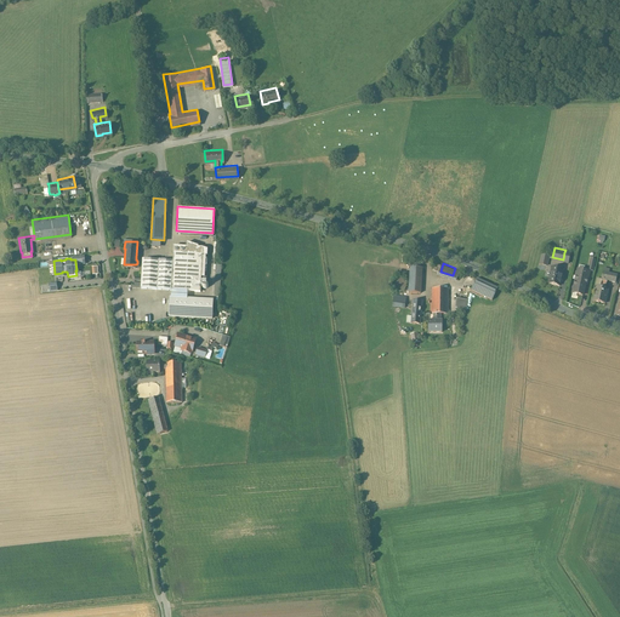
[(421,264),(409,264),(409,272),(408,290),(420,290),(421,264)]
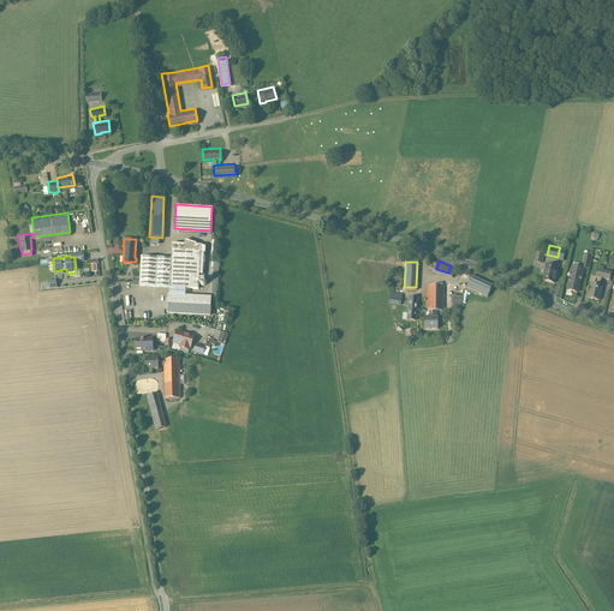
[(556,264),(546,262),(542,277),(553,280),(556,264)]
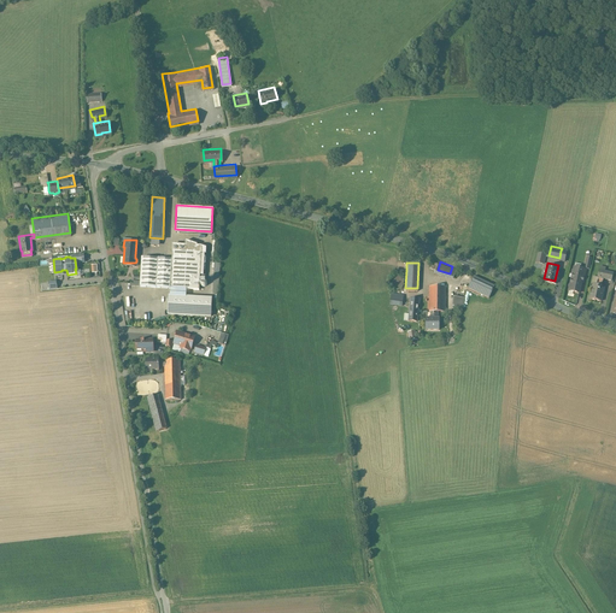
[(578,266),(573,265),(573,266),(572,267),(570,269),(572,271),(570,276),(580,278),(581,278),(585,267),(578,265),(578,266)]
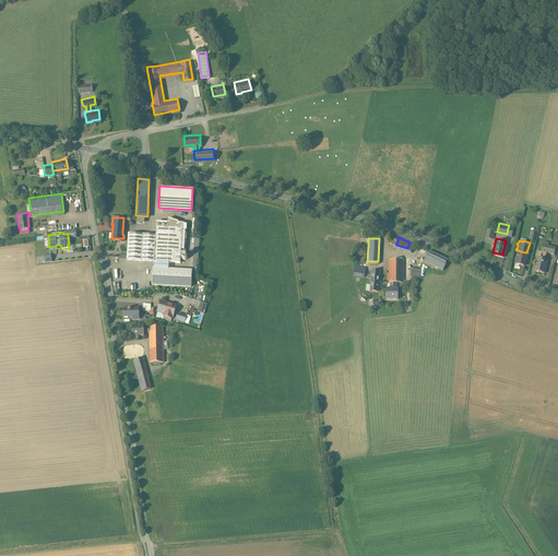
[(547,244),(542,243),(541,249),(538,257),(536,256),(533,269),(543,271),(546,258),(544,258),(545,250),(547,244)]
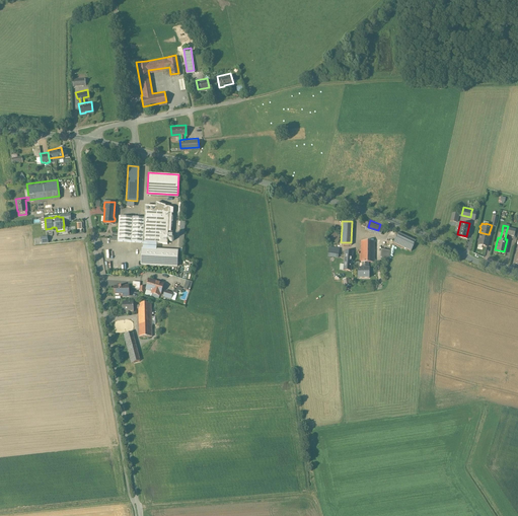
[(331,240),(333,240),(335,240),(337,239),(338,238),(339,236),(339,234),(339,232),(338,231),(336,229),(335,229),(333,228),(330,229),(328,230),(327,231),(326,233),(326,235),(327,237),(327,238),(329,239),(331,240)]
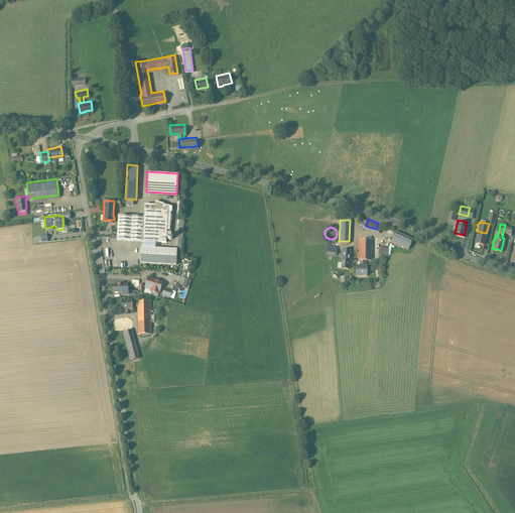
[(412,237),(395,229),(390,239),(403,245),(407,247),(412,237)]
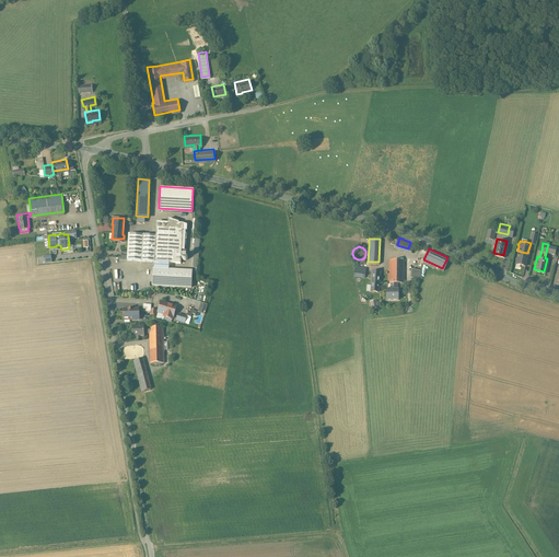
[(526,253),(517,251),(516,255),(515,256),(515,257),(515,259),(515,260),(520,262),(520,263),(524,264),(526,253)]
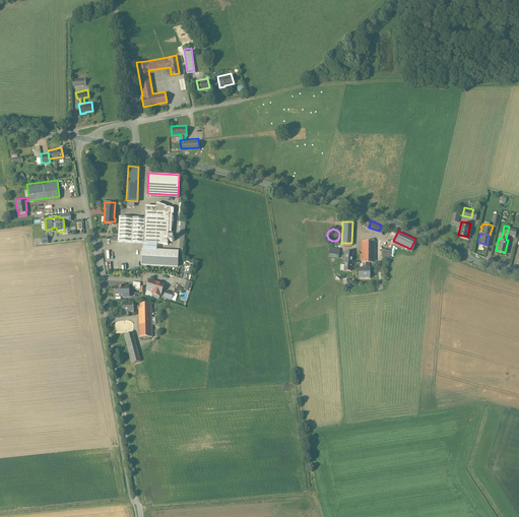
[(374,239),(361,239),(361,260),(368,260),(374,260),(374,239)]
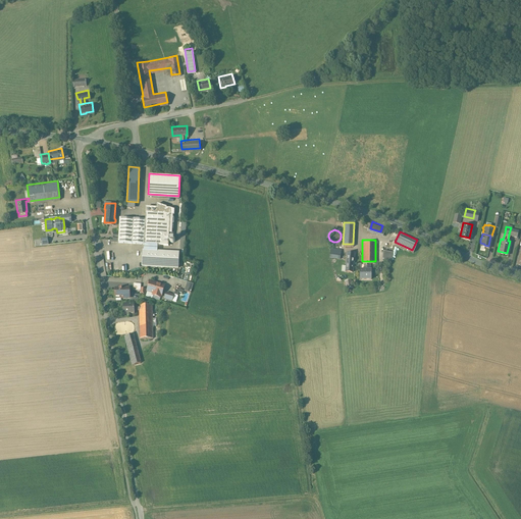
[(178,251),(142,249),(141,263),(177,265),(178,251)]
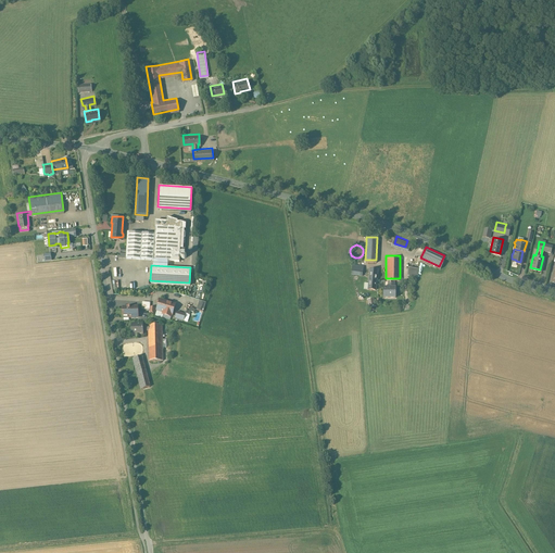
[(417,266),(408,265),(407,273),(416,274),(417,266)]
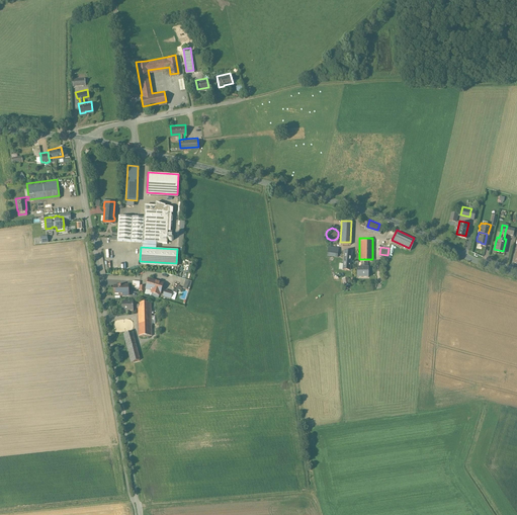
[(361,265),(356,265),(356,274),(367,274),(367,265),(366,265),(366,259),(361,259),(361,265)]
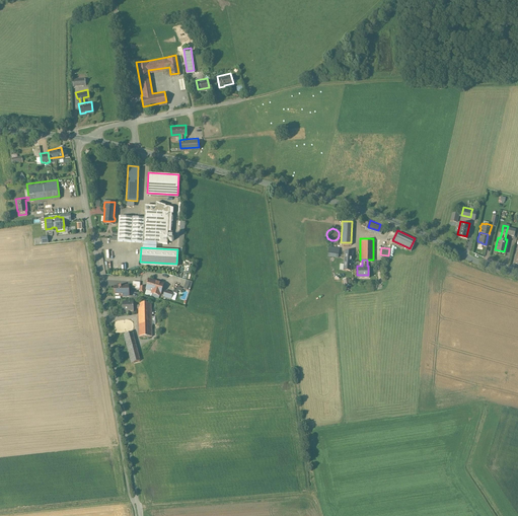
[(153,278),(148,277),(146,281),(147,282),(146,287),(152,289),(151,290),(159,293),(159,291),(162,282),(153,279),(153,278)]
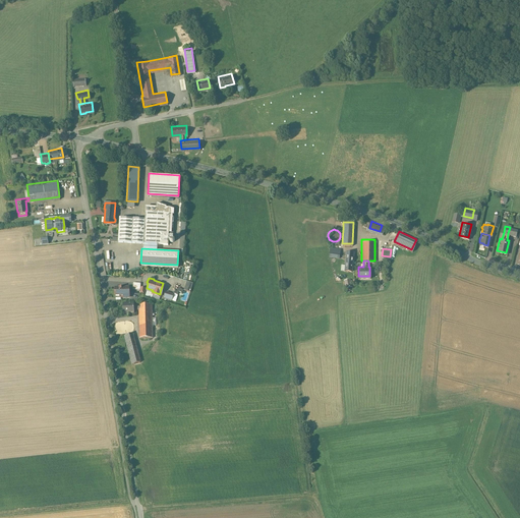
[(192,280),(186,278),(183,288),(189,289),(192,280)]
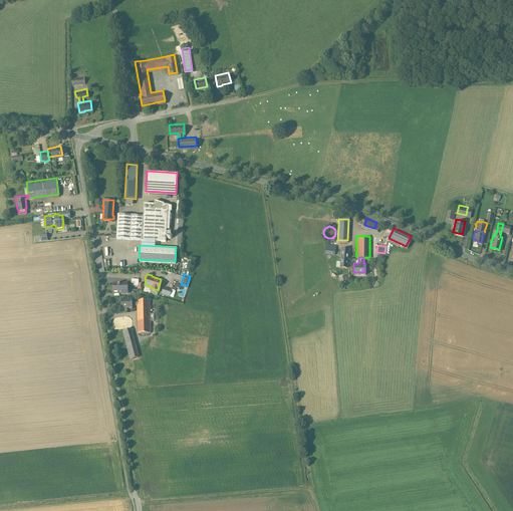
[(174,277),(172,290),(175,290),(175,285),(180,286),(180,281),(177,281),(177,278),(174,277)]
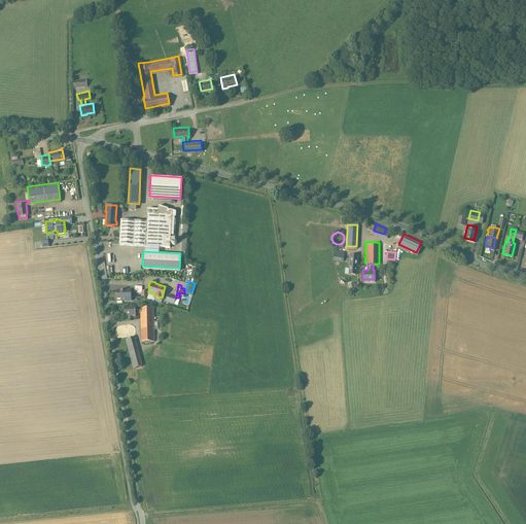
[(130,287),(115,288),(116,297),(121,297),(121,298),(130,298),(130,287)]
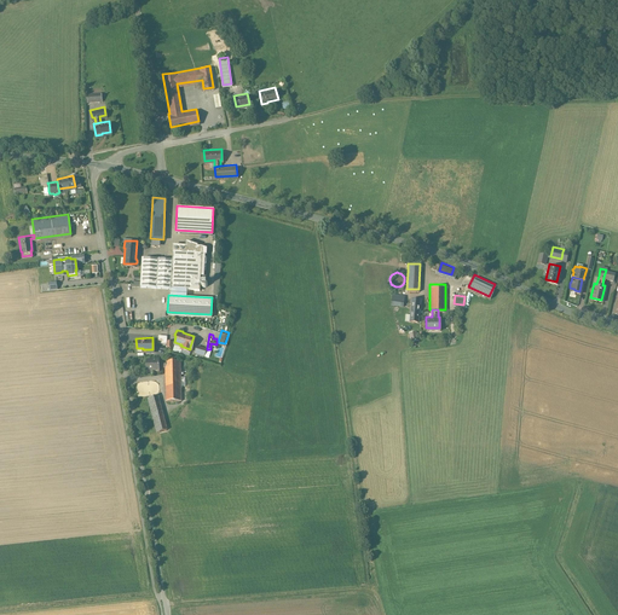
[(159,357),(145,357),(145,369),(146,369),(146,367),(151,367),(159,367),(159,364),(159,359),(159,357)]
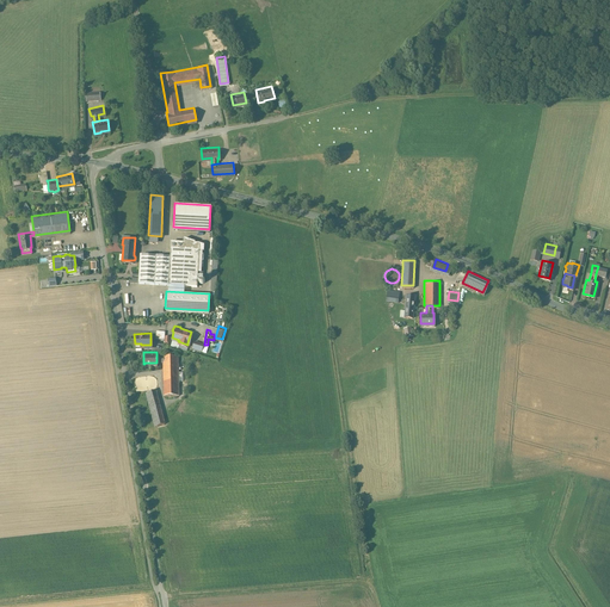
[(177,353),(162,354),(162,359),(164,392),(178,392),(177,353)]
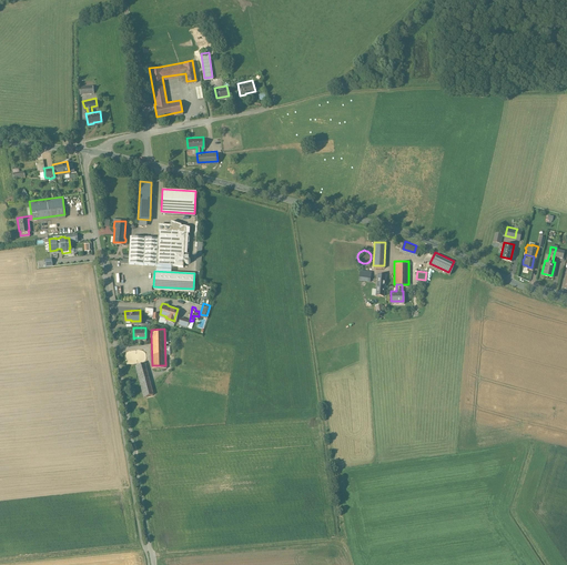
[(144,361),(134,363),(138,374),(143,394),(152,392),(151,389),(144,361)]
